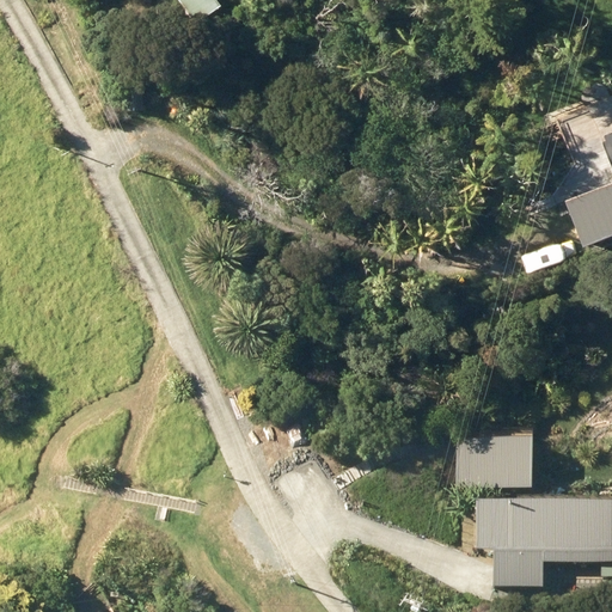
[(183,0),(197,18),(219,0),(183,0)]
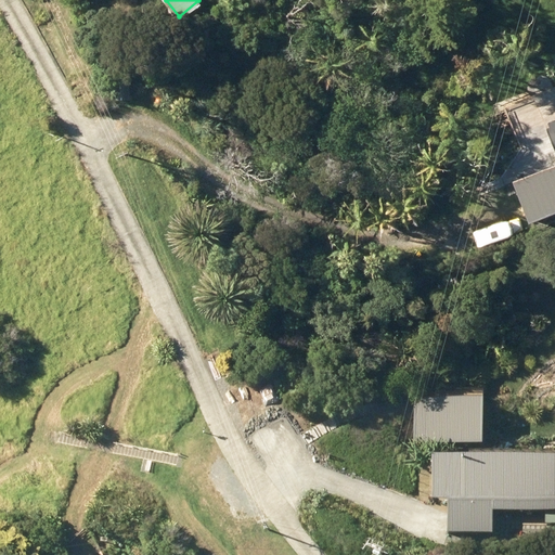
[(554,123),(539,129),(547,152),(554,149),(554,123)]
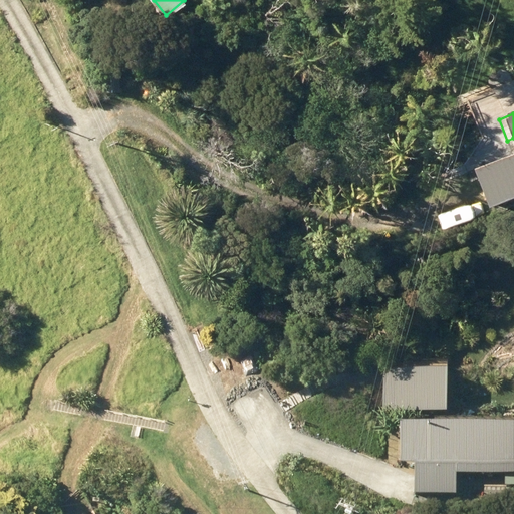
[(513,152),(472,169),(486,208),(513,196),(513,152)]
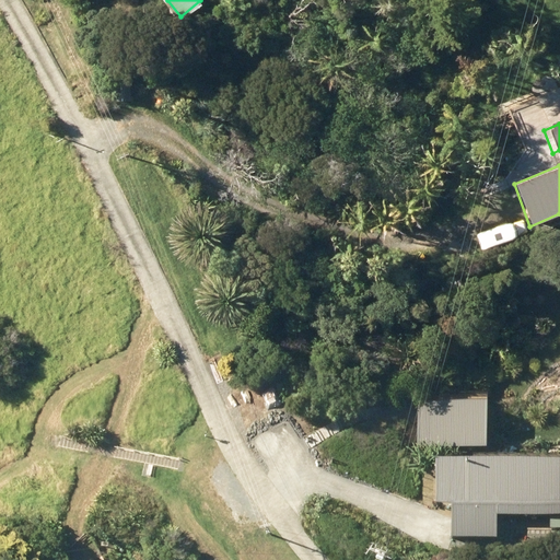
[(419,447),(487,445),(486,397),(417,400),(419,447)]
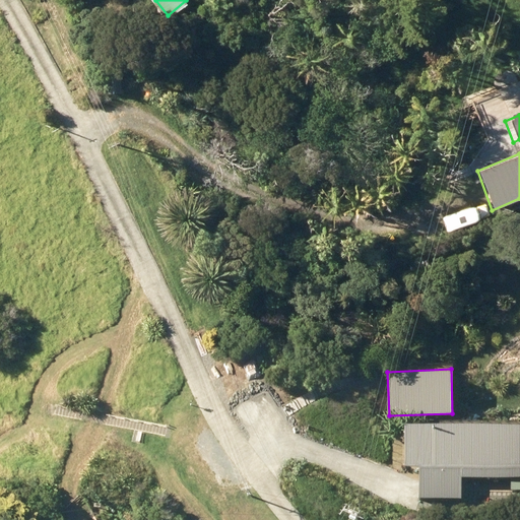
[(420,497),(460,498),(461,476),(519,476),(519,424),(403,423),(402,466),(420,466),(420,497)]
